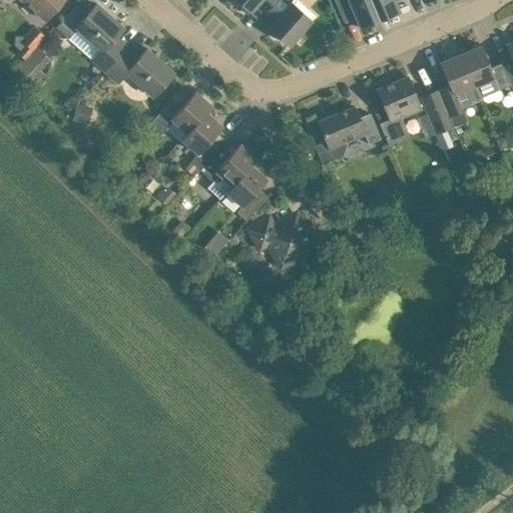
[(4,0),(6,1),(10,1),(11,0),(22,0),(45,20),(62,0),(4,0)]
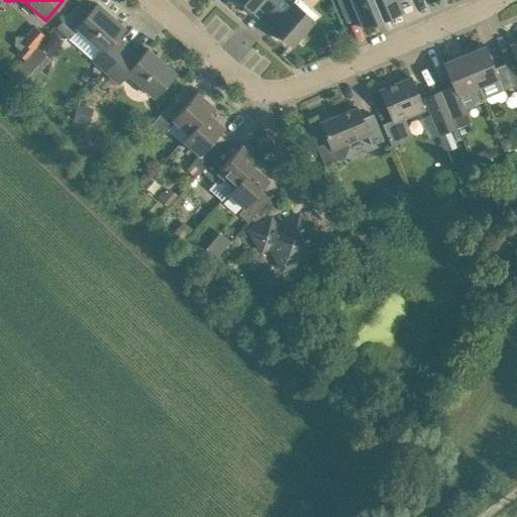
[(257,5),(267,13),(278,0),(239,0),(252,11),(257,5)]
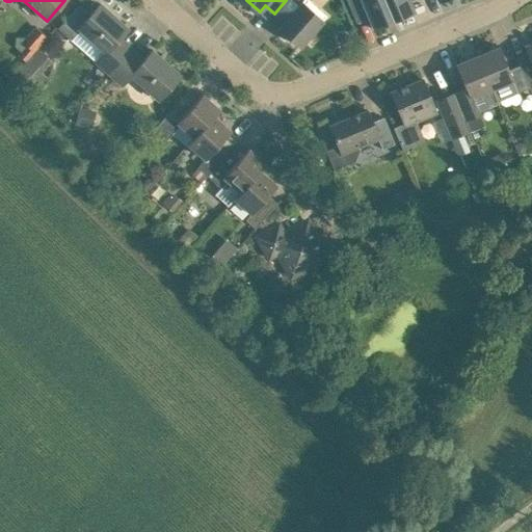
[(286,0),(274,14),(284,22),(278,27),(299,47),(326,16),(308,0),(286,0)]
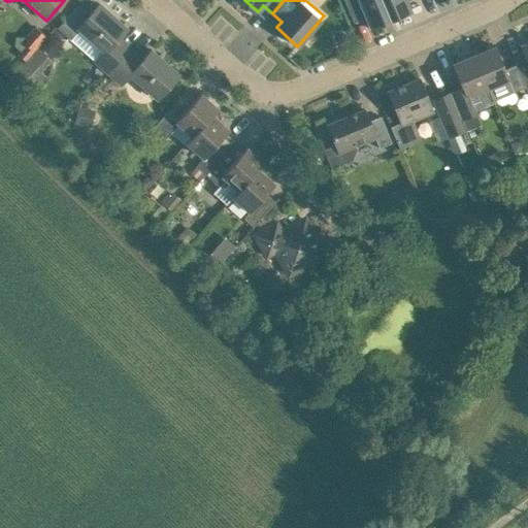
[(391,20),(382,0),(343,0),(354,23),(365,18),(370,28),(391,20)]
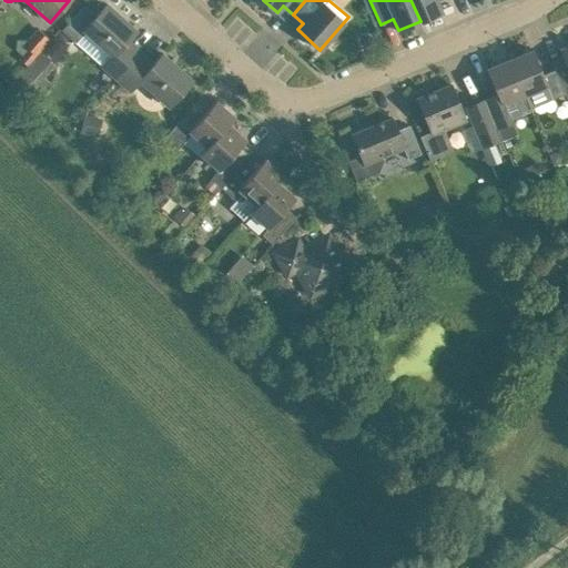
[(411,0),(421,21),(442,11),(437,0),(411,0)]
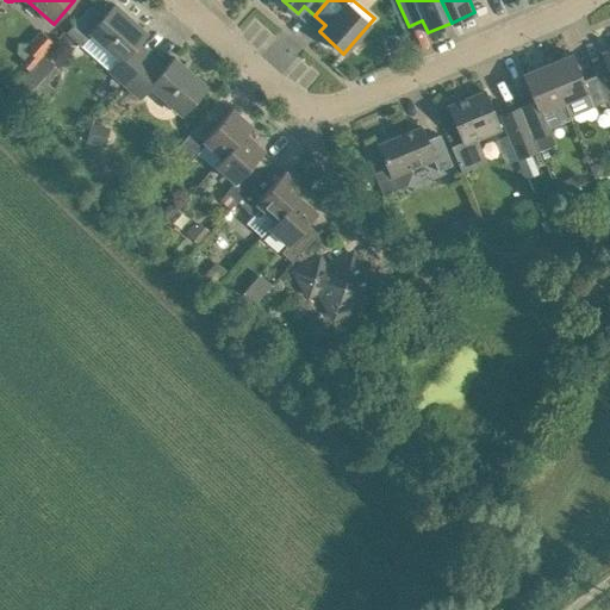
[(111,70),(125,83),(150,55),(137,43),(147,32),(114,4),(101,17),(89,6),(67,32),(81,45),(92,33),(122,60),(111,70)]
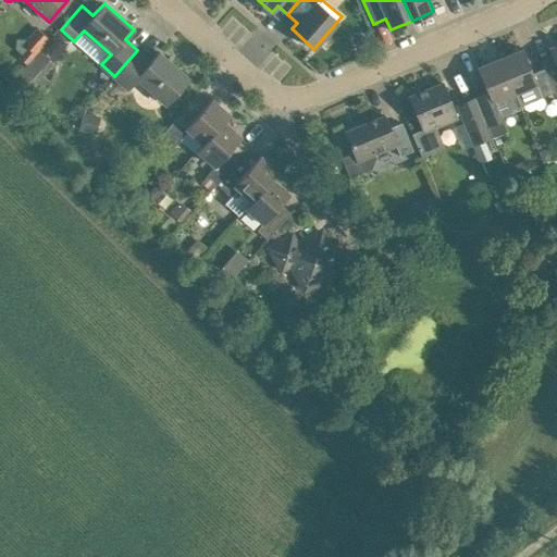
[(20,58),(25,62),(26,64),(35,54),(39,50),(46,42),(49,39),(48,38),(45,36),(36,27),(24,39),(23,40),(27,47),(25,50),(22,53),(21,53),(22,54),(20,58)]
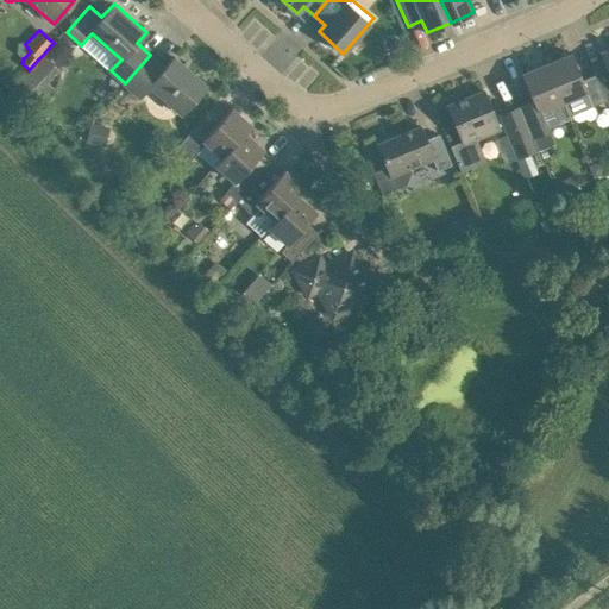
[(594,71),(595,74),(606,101),(608,110),(608,108),(608,48),(600,52),(606,67),(594,71)]
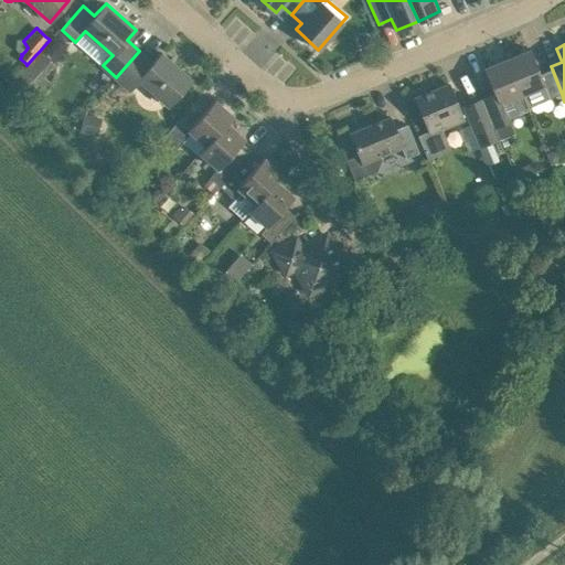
[(507,59),(521,94),(542,85),(548,99),(562,94),(552,68),(540,74),(530,50),(507,59)]
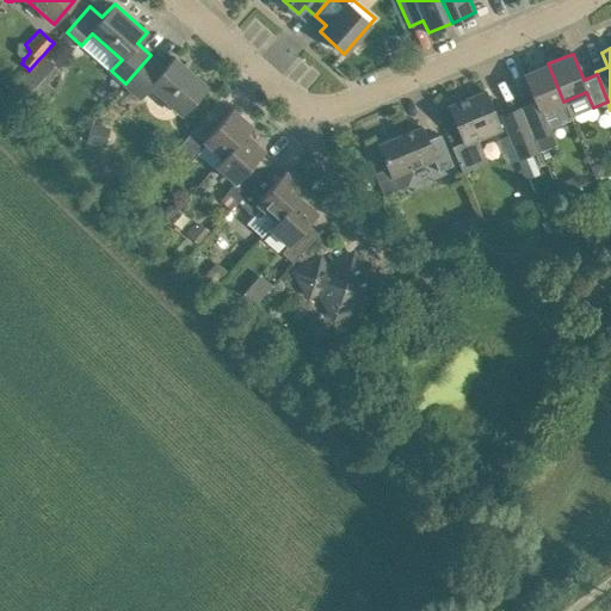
[(125,84),(140,97),(150,85),(181,113),(207,85),(174,56),(165,68),(150,55),(125,84)]
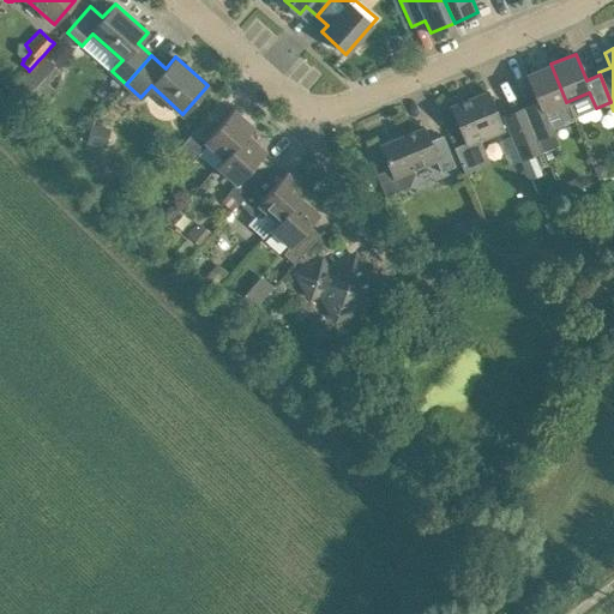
[(524,106),(542,151),(546,160),(560,154),(552,133),(553,133),(543,112),(566,102),(551,64),(525,74),(536,101),(524,106)]
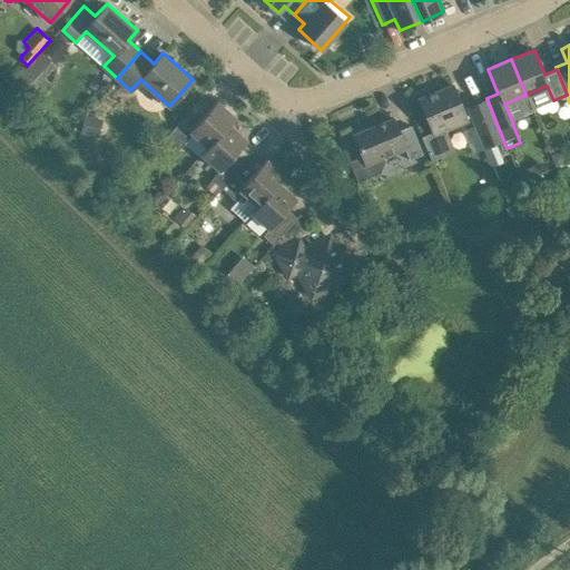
[(445,129),(468,119),(452,84),(419,98),(433,133),(422,137),(432,160),(454,151),(445,129)]
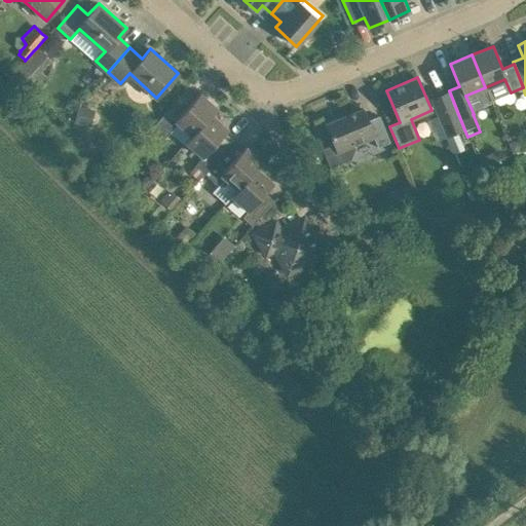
[(430,99),(446,138),(464,129),(449,90),(430,99)]
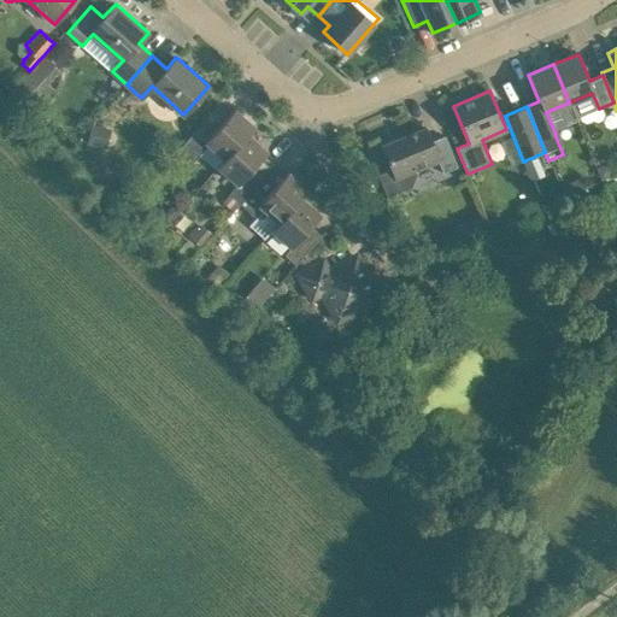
[(225,159),(247,134),(254,127),(234,109),(224,119),(213,110),(189,137),(206,152),(211,146),(225,159)]
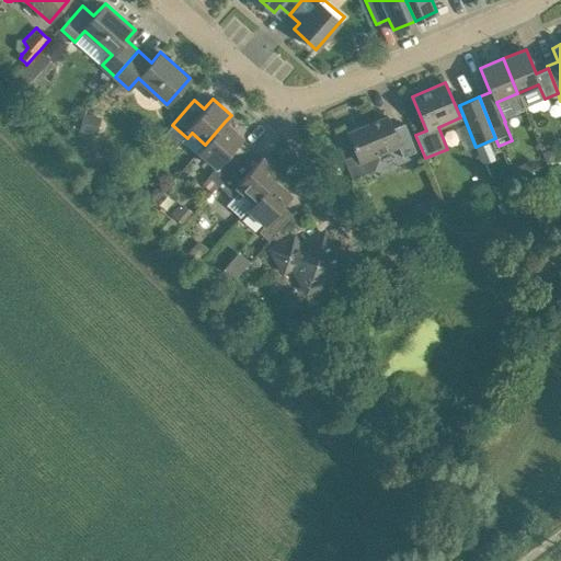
[(402,158),(416,152),(404,123),(392,128),(387,116),(347,132),(356,153),(343,159),(352,179),(374,169),(378,158),(376,155),(397,146),(402,158)]
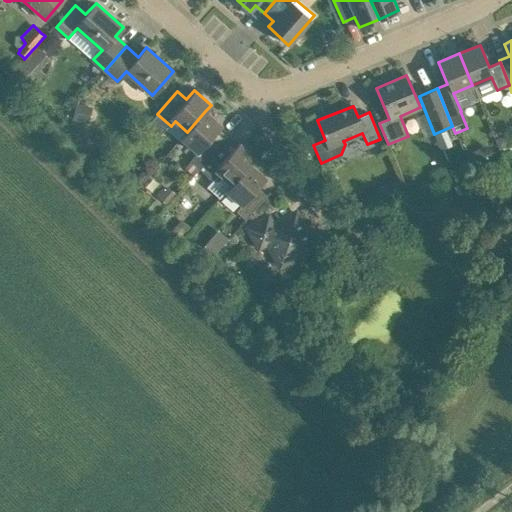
[(199,169),(203,165),(226,139),(217,131),(221,126),(205,111),(187,132),(181,138),(197,152),(190,161),(199,169)]
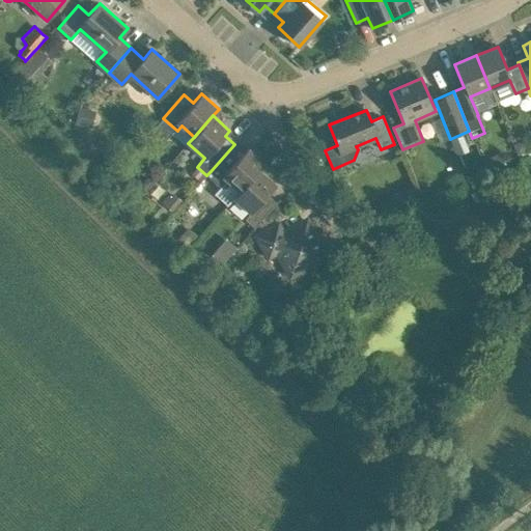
[(234,198),(259,170),(264,164),(247,148),(244,152),(234,144),(211,171),(224,184),(215,194),(228,205),(234,198)]
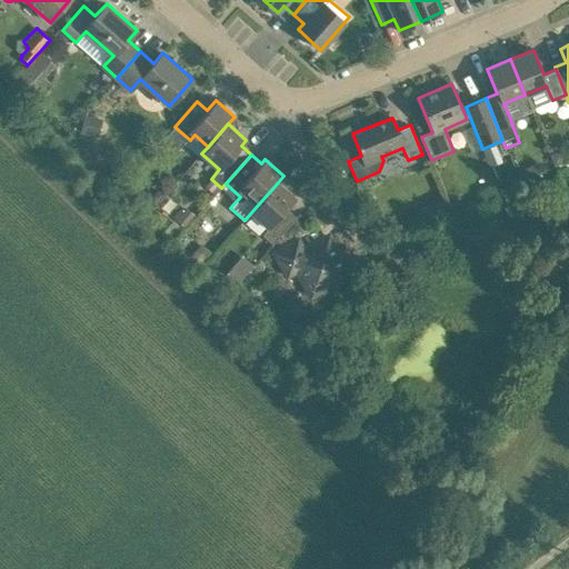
[(251,212),(269,228),(262,235),(272,243),(297,217),(287,208),(296,198),(278,182),(251,212)]
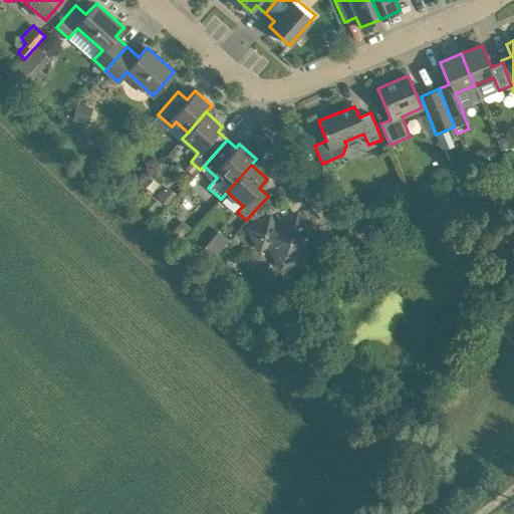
[(247,227),(259,249),(269,244),(274,254),(272,255),(279,268),(291,262),(290,259),(311,248),(306,238),(310,235),(304,224),(301,225),(296,215),(275,226),(269,216),(247,227)]
